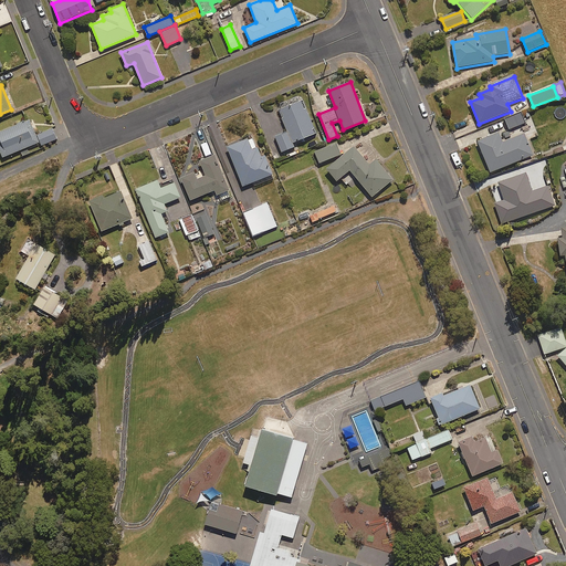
[(315,134),(302,101),(280,109),(287,132),(275,136),(282,152),(295,147),(293,143),(315,134)]
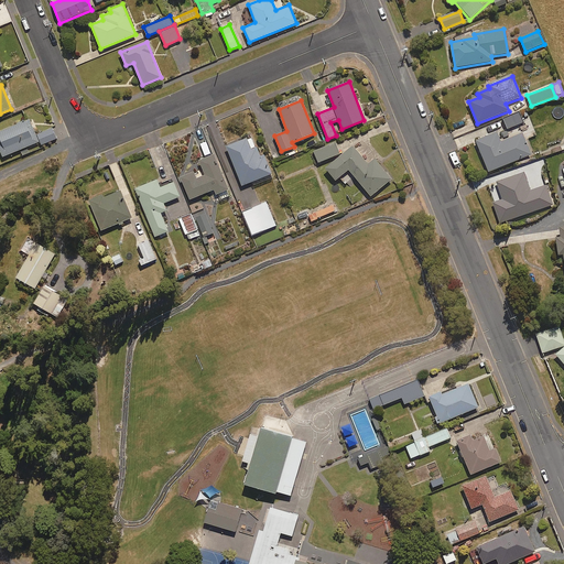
[(519,111),(502,119),(508,129),(524,121),(519,111)]
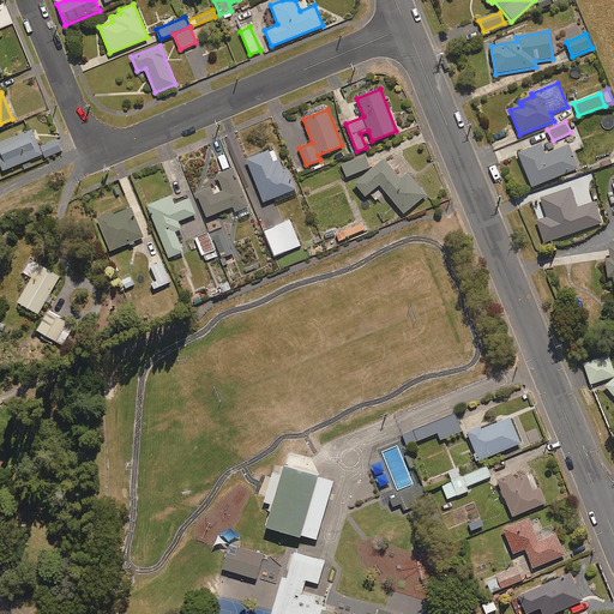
[(42,155),(32,131),(0,143),(0,163),(4,172),(42,155)]
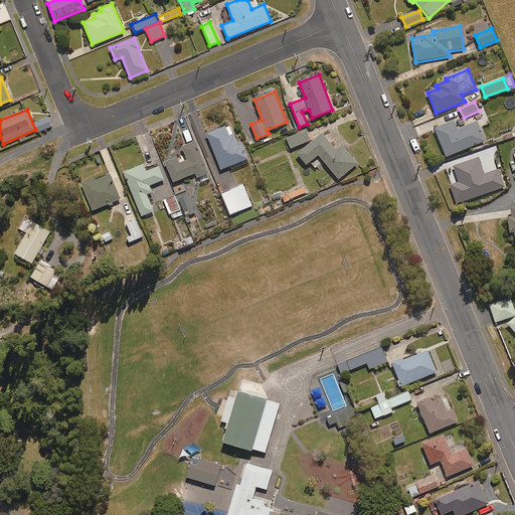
[(51,127),(47,118),(34,123),(38,133),(51,127)]
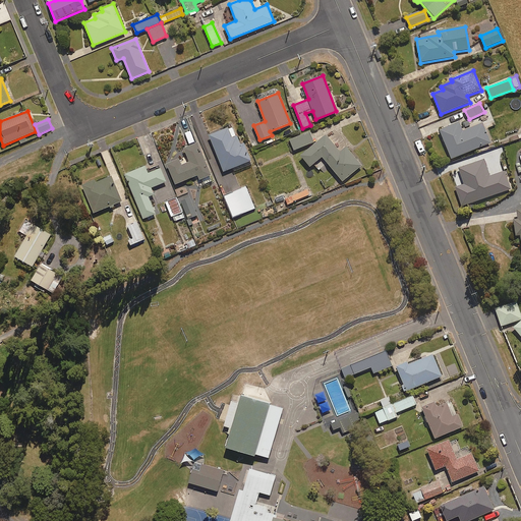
[(462,131),(459,122),(440,130),(451,159),(490,142),(482,123),(462,131)]
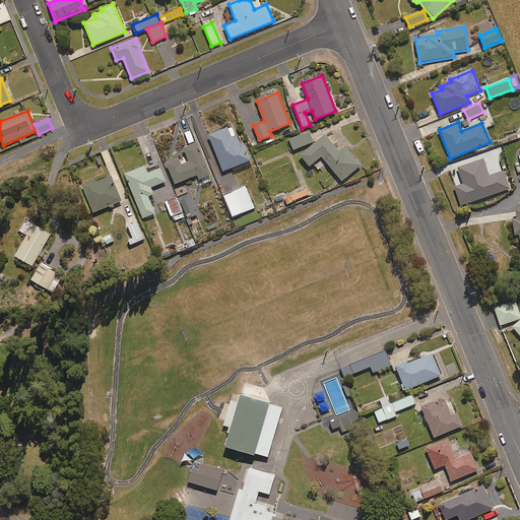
[(232,137),(228,128),(208,135),(222,172),(232,168),(233,171),(252,164),(244,142),(241,144),(237,135),(232,137)]
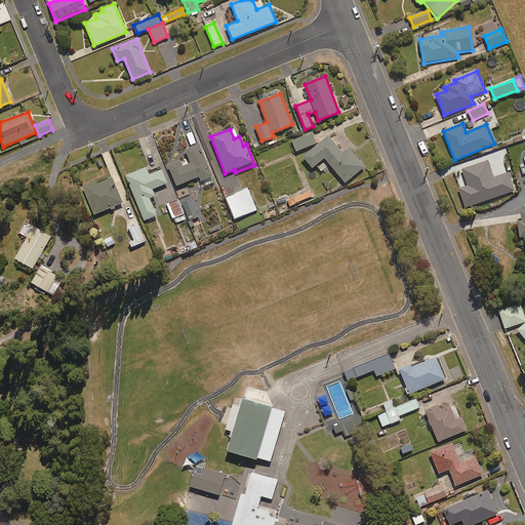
[(316,143),(312,133),(292,140),(295,150),(316,143)]
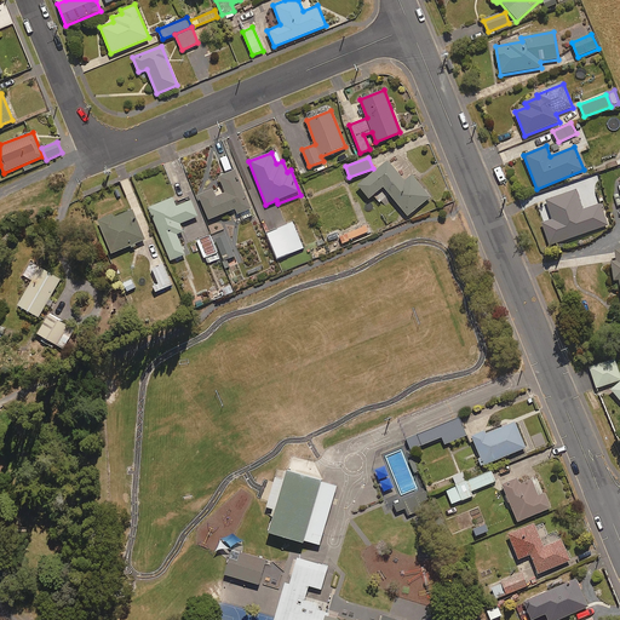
[(405,182),(388,161),(357,185),(368,199),(383,187),(407,216),(430,197),(412,176),(405,182)]
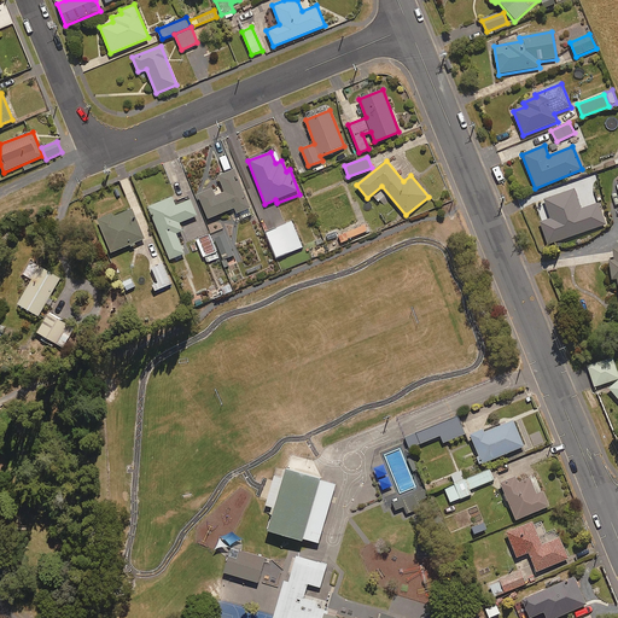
[(249,208),(233,169),(219,176),(225,192),(215,196),(211,187),(197,192),(208,217),(234,207),(237,213),(249,208)]
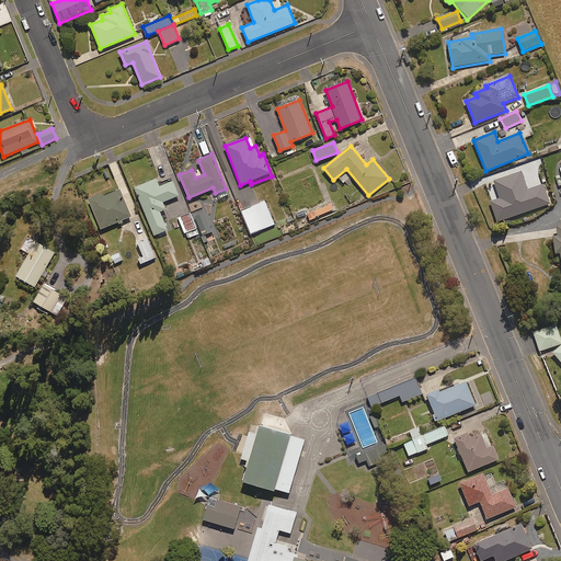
[(159,186),(156,179),(135,187),(153,236),(167,230),(160,212),(165,209),(163,202),(179,196),(172,181),(159,186)]
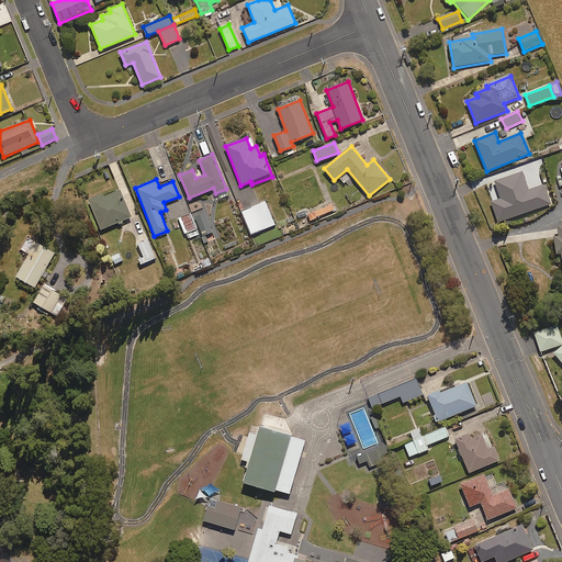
[(132,217),(120,189),(102,197),(101,194),(88,200),(101,229),(132,217)]
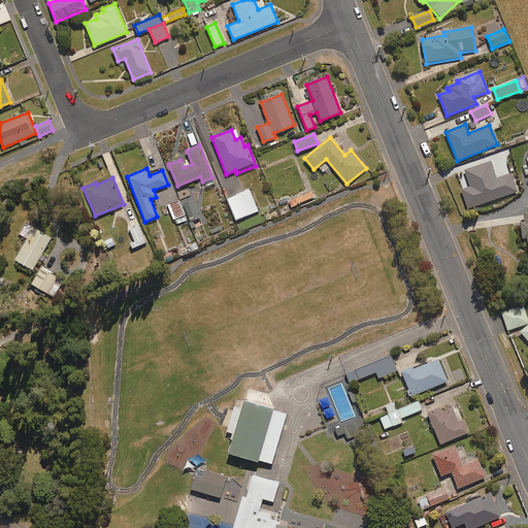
[(259,211),(250,190),(227,198),(236,221),(259,211)]
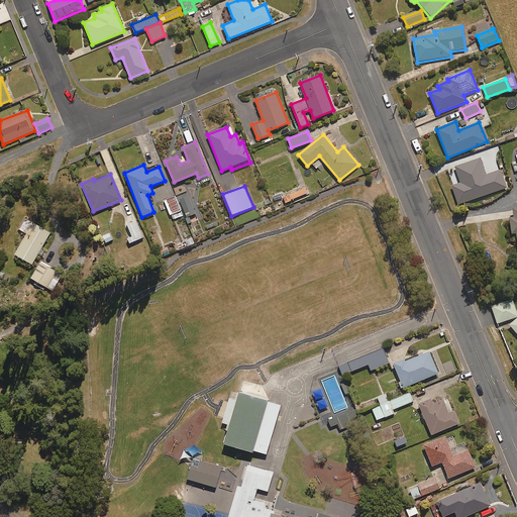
[(309,193),(306,187),(284,197),(287,203),(309,193)]
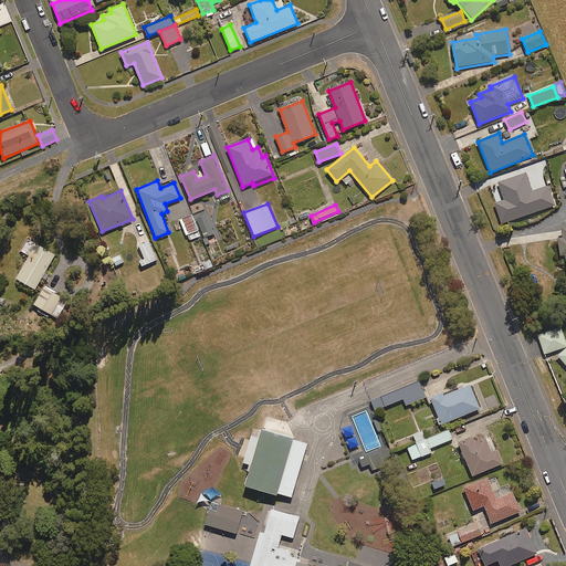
[(215,233),(206,210),(195,215),(203,238),(215,233)]
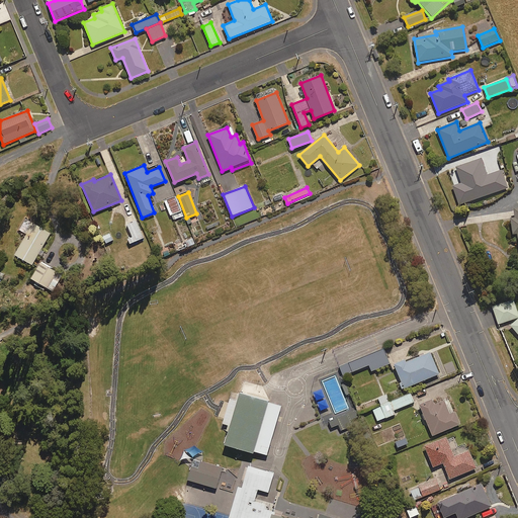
[(51,233),(25,219),(19,230),(26,234),(15,255),(32,265),(38,254),(42,256),(45,252),(40,250),(51,233)]
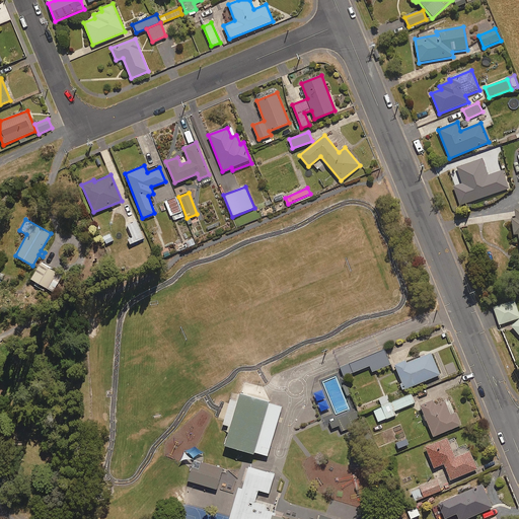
[(144,238),(137,221),(127,225),(132,237),(129,239),(131,244),(144,238)]
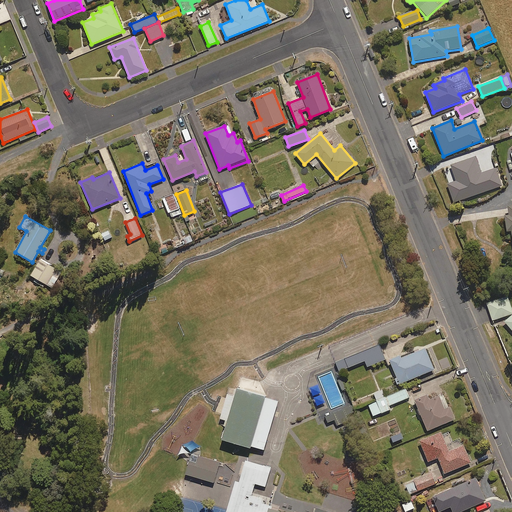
[(105,241),(112,238),(108,230),(102,233),(105,241)]
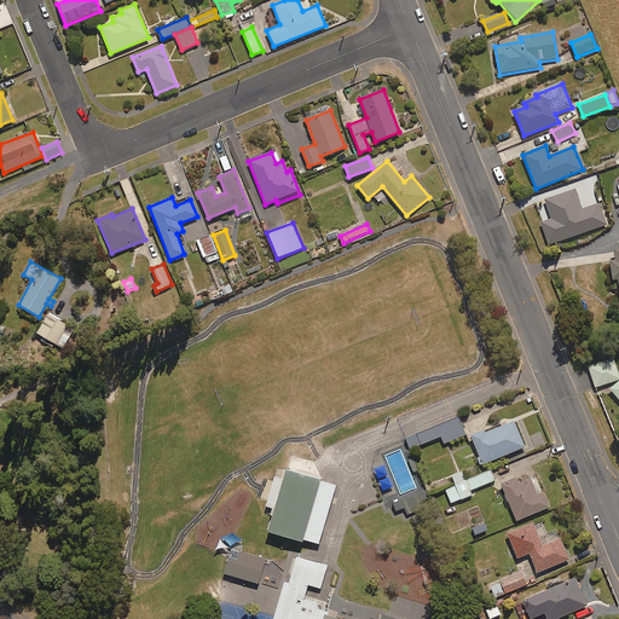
[(231,284),(221,288),(225,295),(233,291),(231,284)]
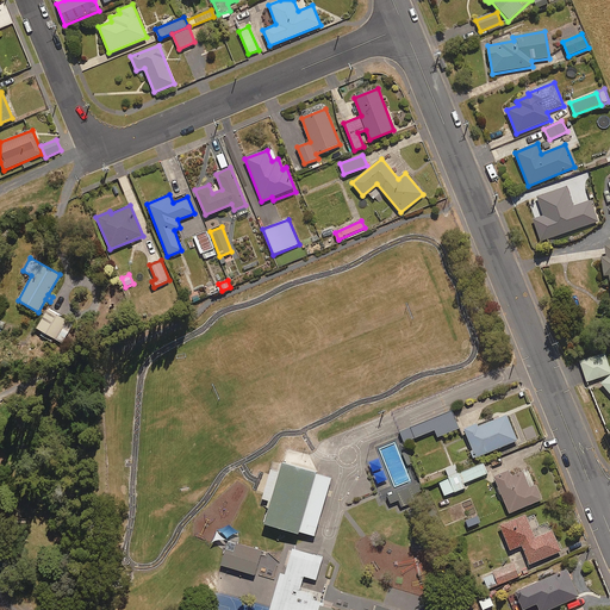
[(73,324),(47,310),(36,329),(62,343),(73,324)]
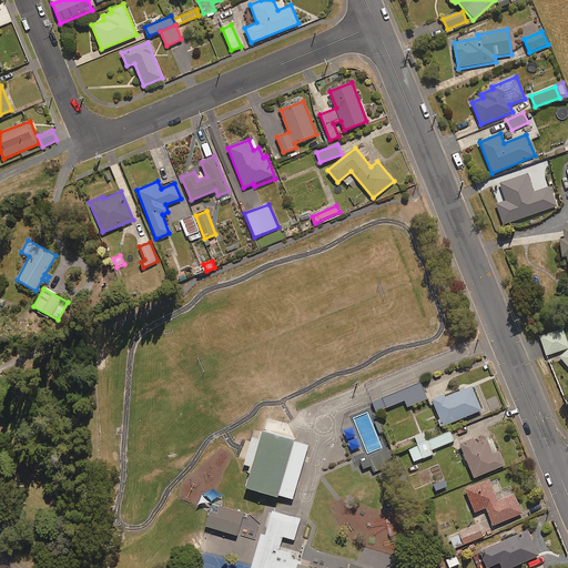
[(567,348),(567,345),(563,330),(540,338),(547,356),(567,348)]
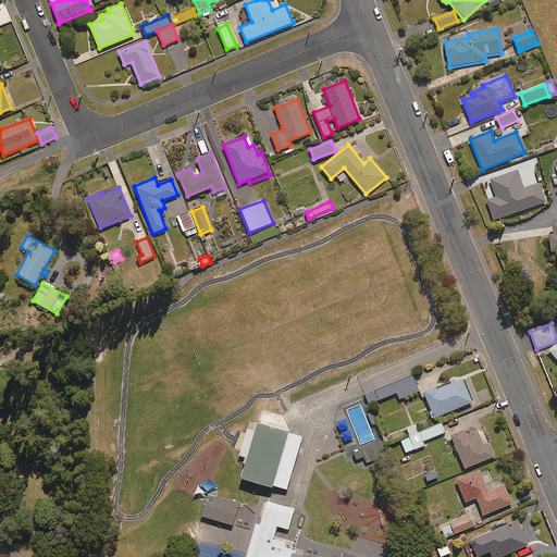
[(419,392),(413,375),(366,394),(369,404),(397,393),(399,399),(419,392)]
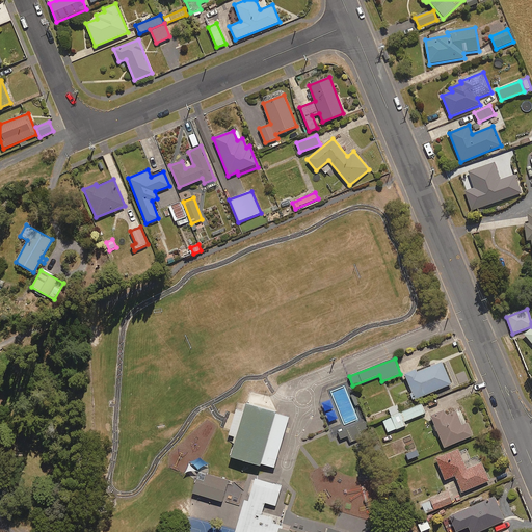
[(451,386),(442,361),(405,375),(415,399),(451,386)]
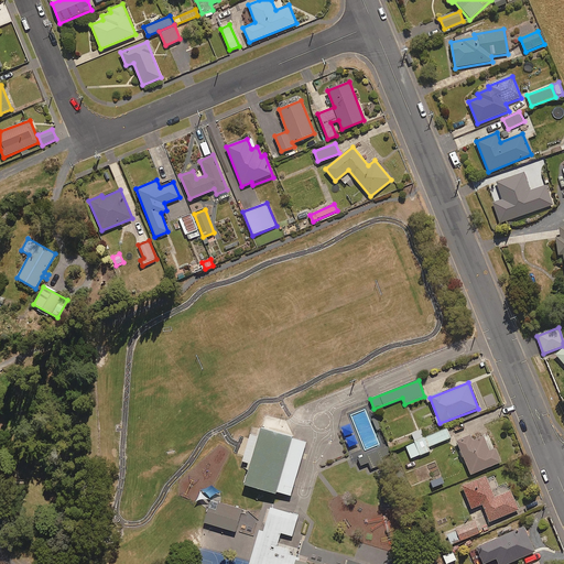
[(307,443),(260,429),(258,435),(251,433),(242,462),(249,464),(243,484),(291,497),(307,443)]
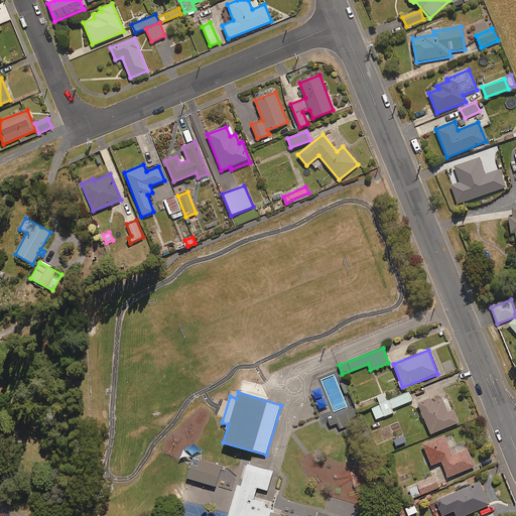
[(412,401),(409,392),(371,407),(376,419),(394,412),(392,409),(412,401)]
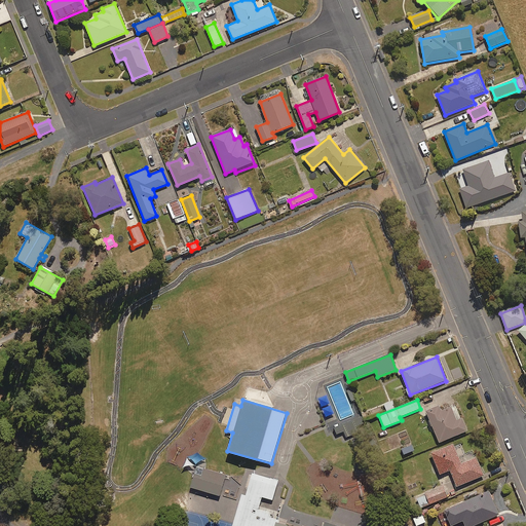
[(455,420),(448,404),(426,412),(439,443),(467,431),(462,417),(455,420)]
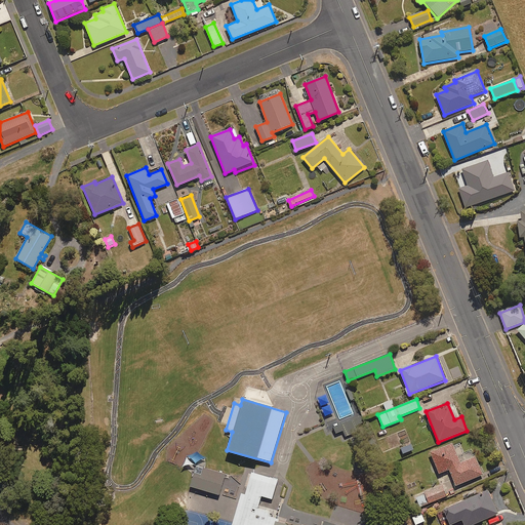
[(367,427),(362,413),(333,425),(335,432),(344,429),(346,435),(367,427)]
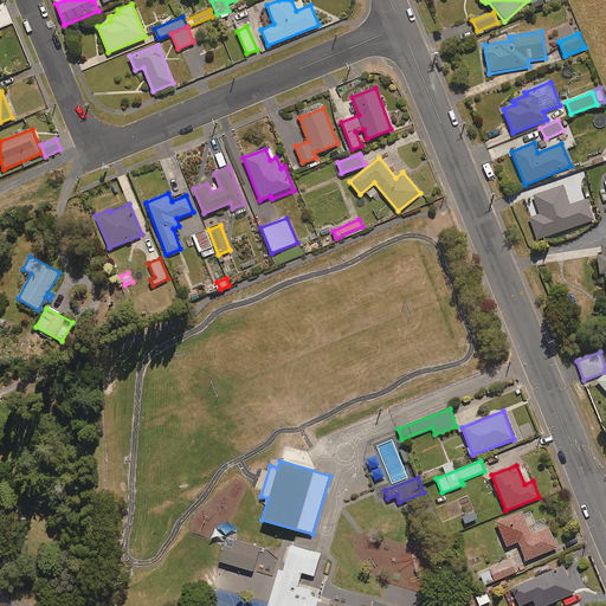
[(532,533),(522,510),(496,521),(507,546),(519,541),(526,560),(558,548),(549,526),(532,533)]
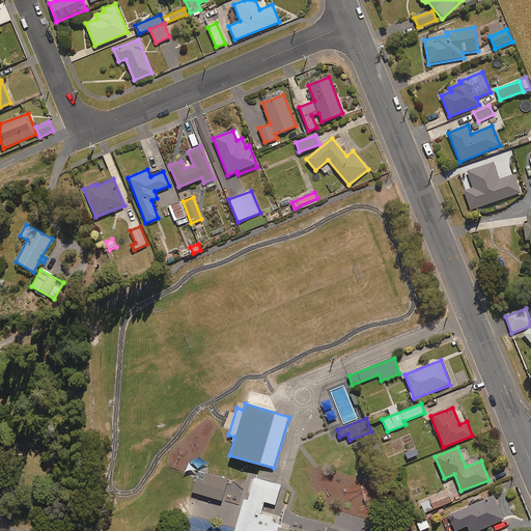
[(406,454),(408,459),(419,454),(417,450),(406,454)]
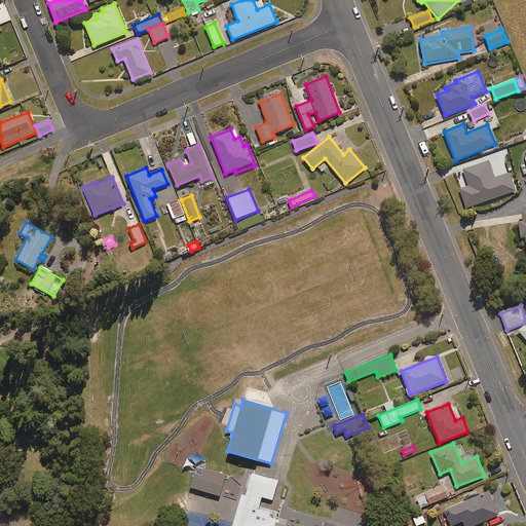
[(226,476),(203,468),(201,476),(194,474),(189,487),(220,496),(226,476)]
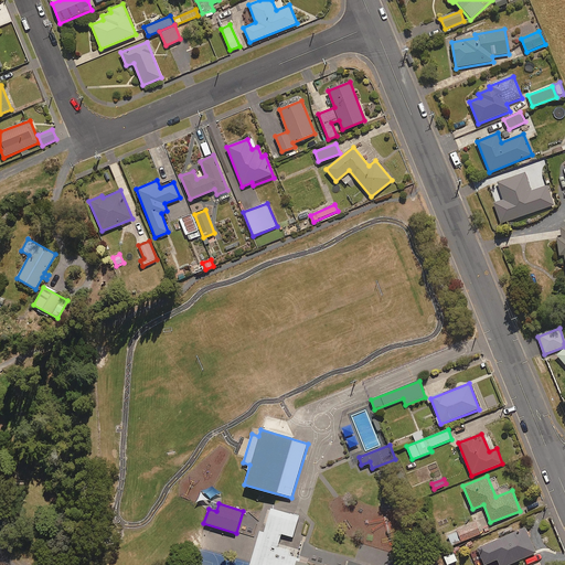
[(359,564),(348,562),(345,564),(311,564),(275,554),(280,534),(291,537),(298,518),(270,509),(264,531),(259,530),(248,564),(359,564)]
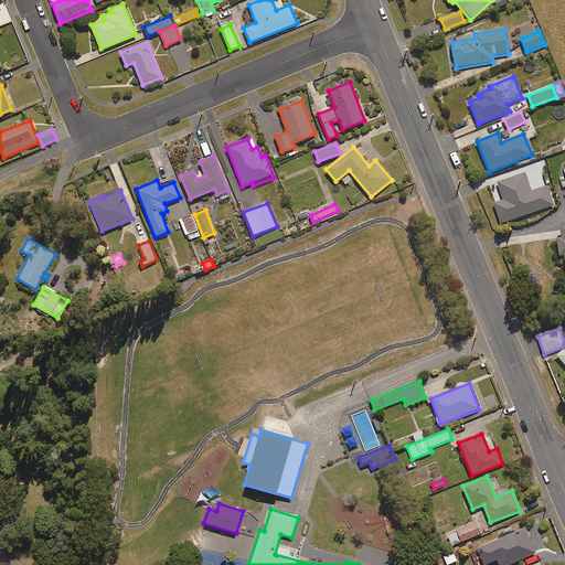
[(481,531),(476,520),(447,532),(451,543),(481,531)]
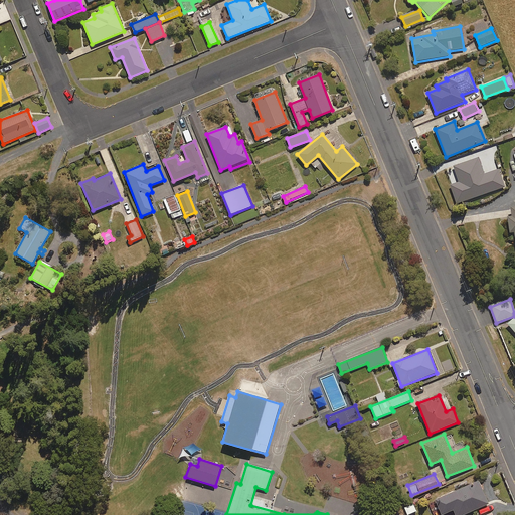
[(435,499),(442,514),(453,510),(455,514),(462,514),(489,504),(479,480),(435,499)]
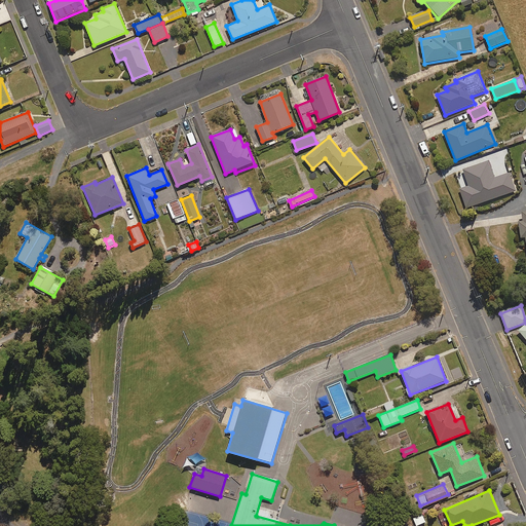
[(416,525),(425,522),(421,513),(412,518),(416,525)]
